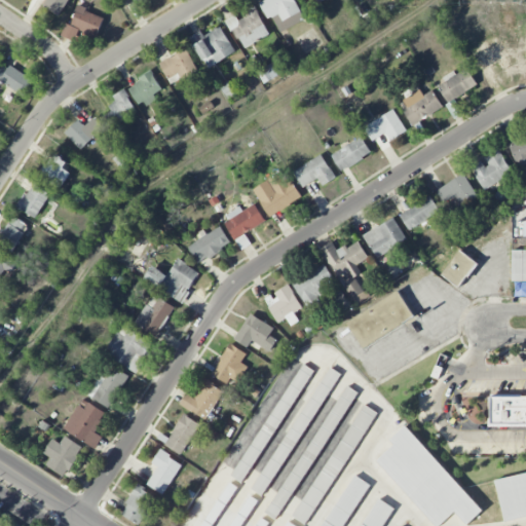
[(46,0),(43,6),(59,15),(68,0),(46,0)]
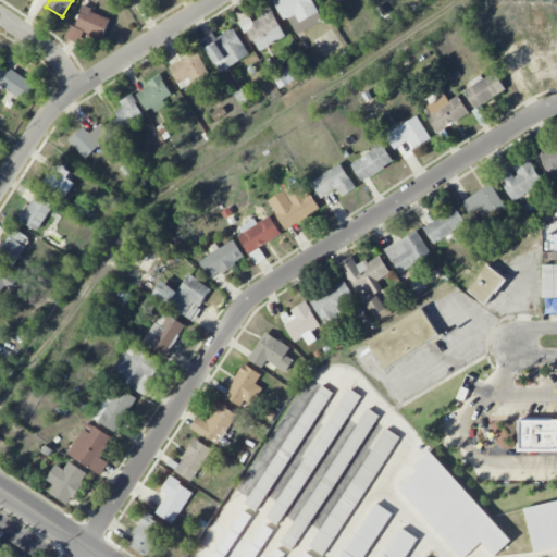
[(273,0),(283,22),(289,19),(296,34),(322,22),(311,0),(273,0)]
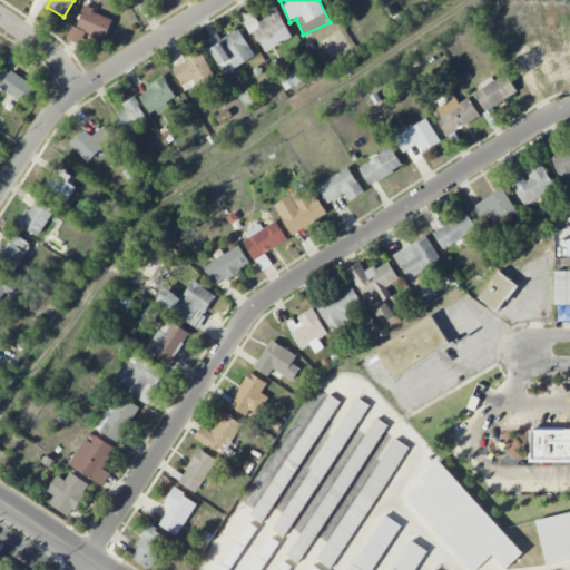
[(259,15),(245,21),(262,53),(292,38),(276,6),(259,15)]
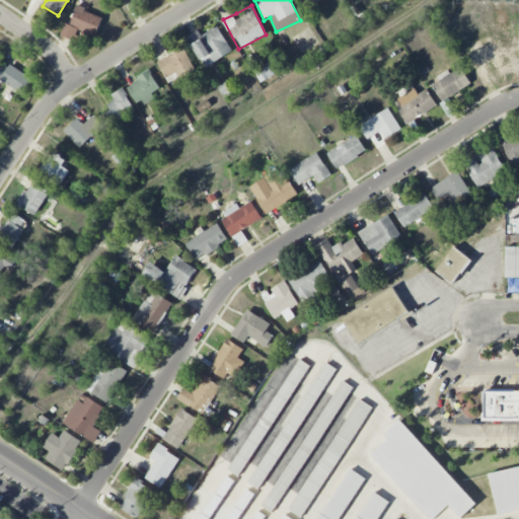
[(103,16),(76,6),(69,24),(65,22),(60,35),(73,41),(77,31),(95,39),(103,16)]
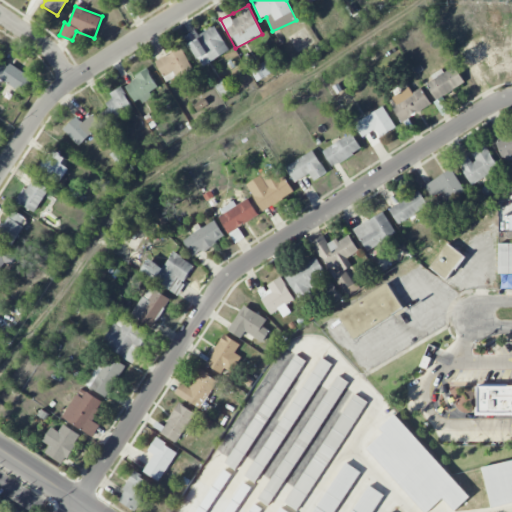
[(229,51),(215,25),(199,34),(196,29),(185,36),(202,66),(229,51)]
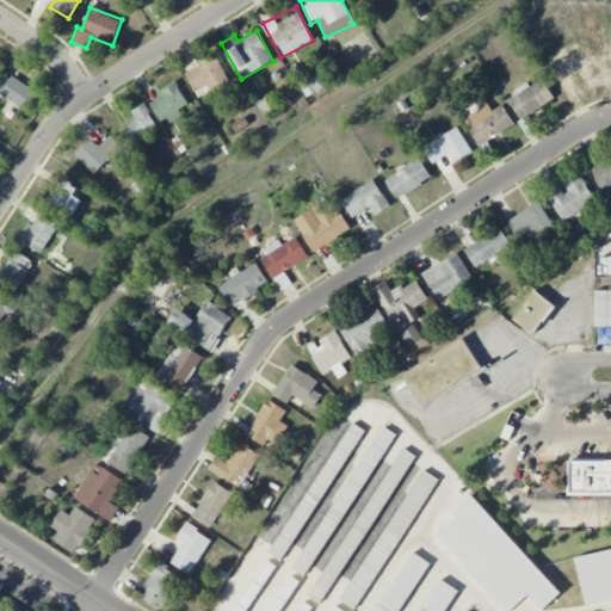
[(576,75),(579,82),(594,76),(582,48),(548,62),(556,84),(576,75)]
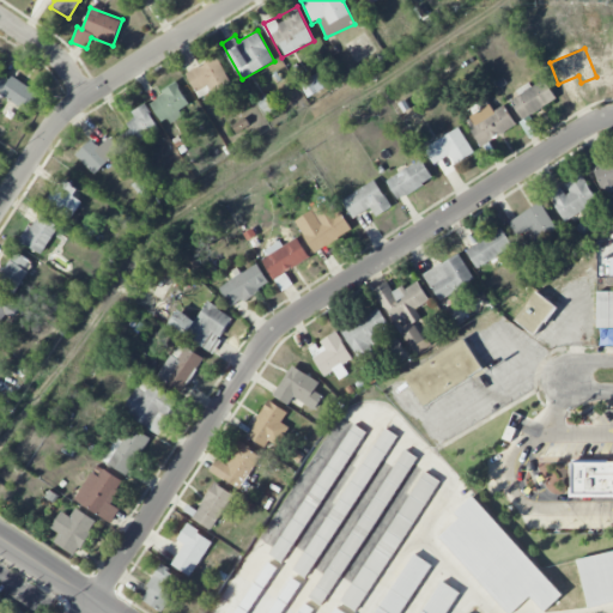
[(186,73),(198,98),(230,83),(218,58),(186,73)]
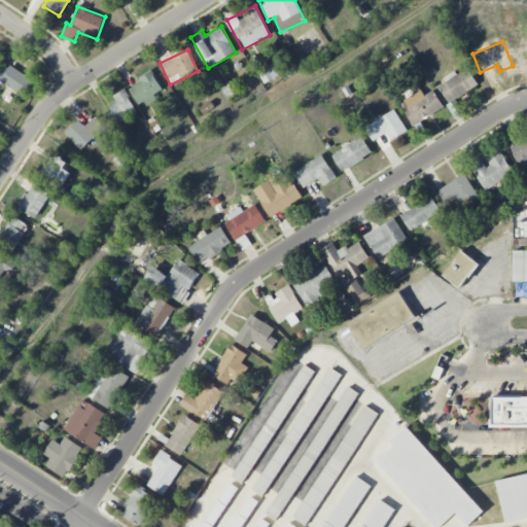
[(258,71),(265,83),(282,74),(276,63),(258,71)]
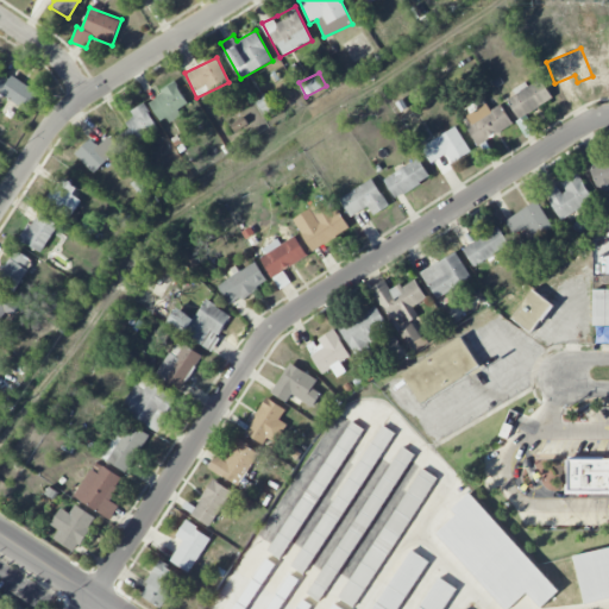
[(0,94),(29,111),(39,94),(11,76),(0,94)]
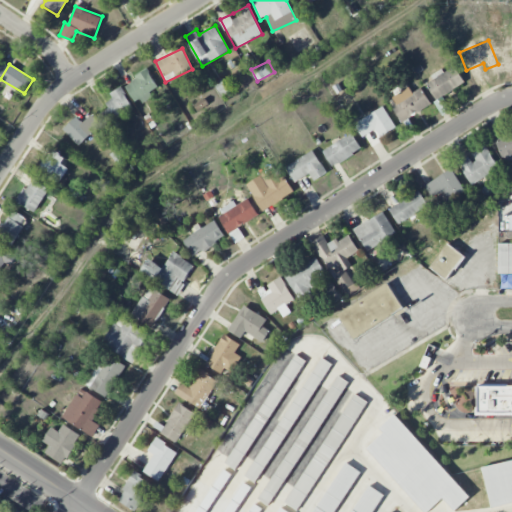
[(436,100),(465,82),(455,66),(444,72),(443,70),(425,81),(436,100)]
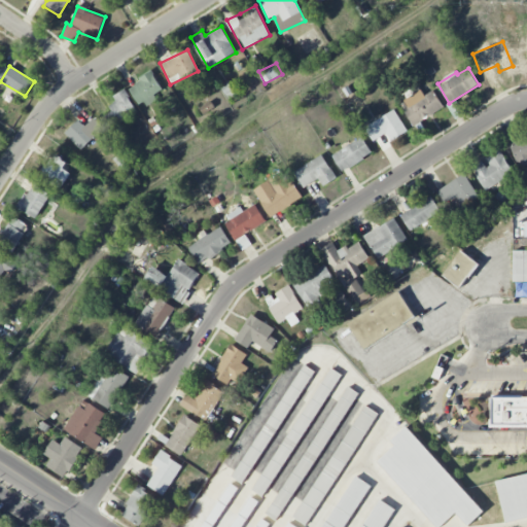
[(139,107),(164,93),(152,72),(128,86),(139,107)]
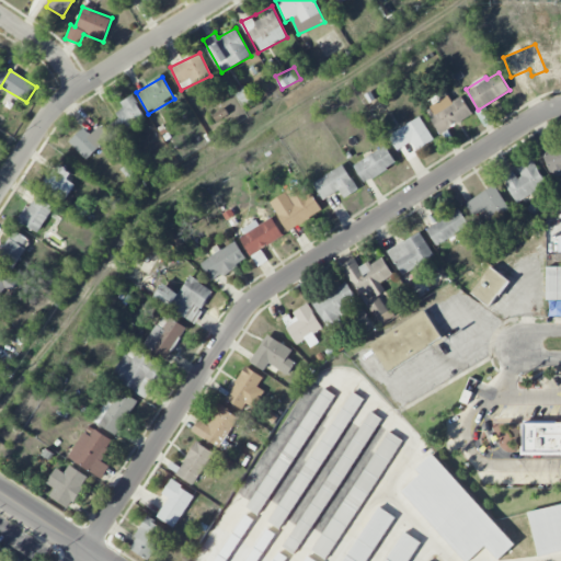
[(451,102),(448,95),(425,109),(439,134),(472,115),(461,95),(451,102)]
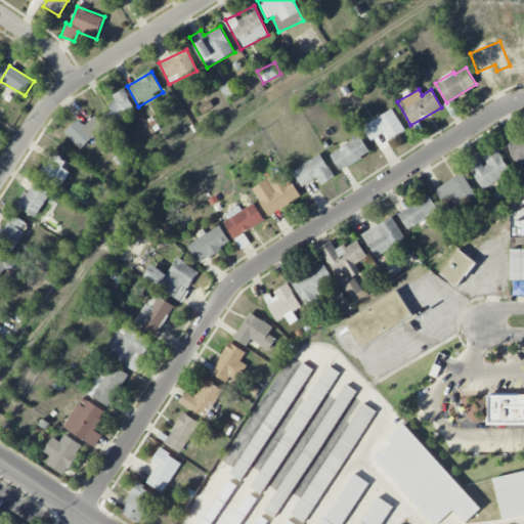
[(106,114),(113,125),(136,112),(125,91),(106,101),(112,111),(106,114)]
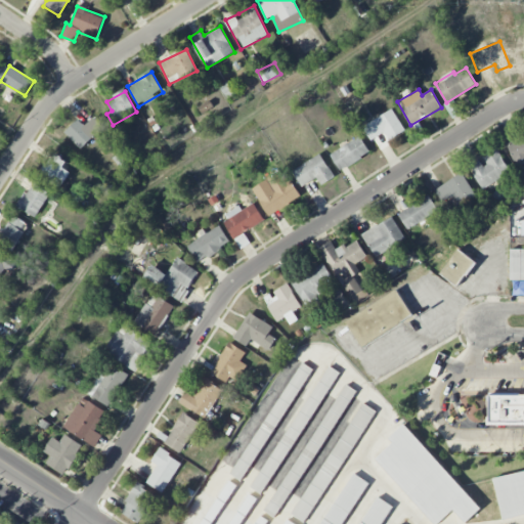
[(404,132),(394,110),(362,125),(369,140),(385,133),(388,139),(404,132)]
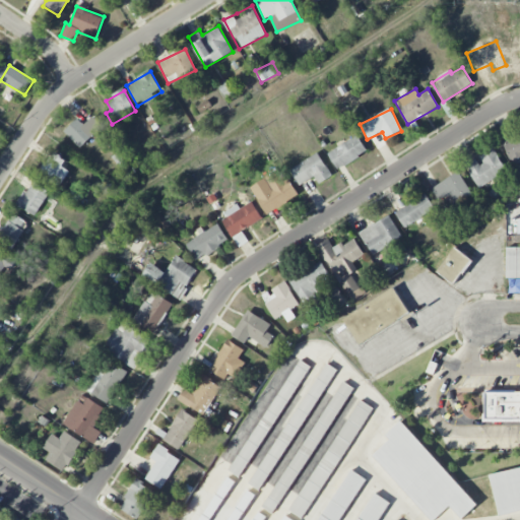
[(77,118),(64,131),(79,147),(103,126),(92,116),(83,125),(77,118)]
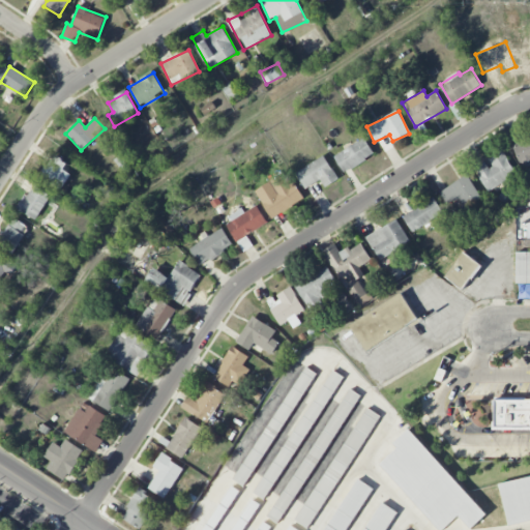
[(523,169),(529,166),(529,137),(513,144),(523,169)]
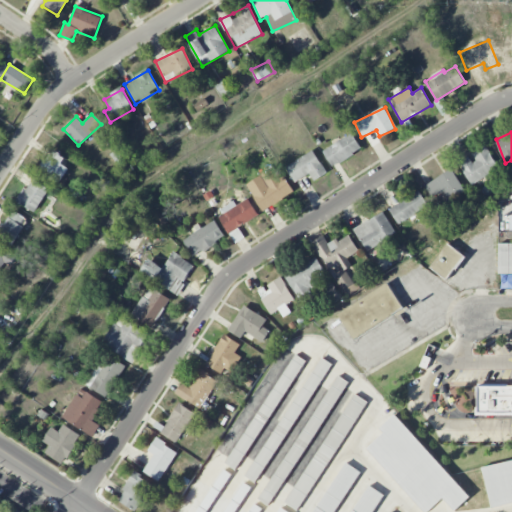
[(362,151),(353,134),(322,150),(331,166),(362,151)]
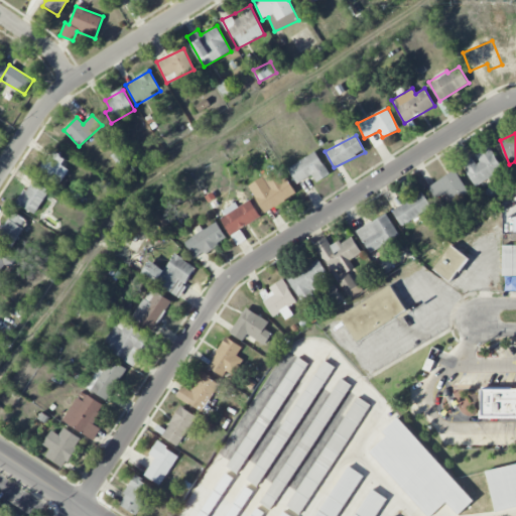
[(462,163),(475,185),(503,170),(490,146),(474,155),(475,157),(462,163)]
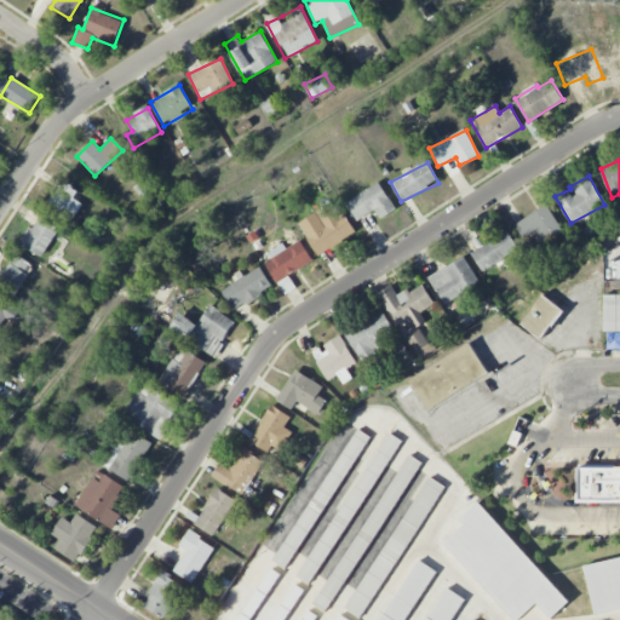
[(46,208),(73,223),(82,204),(72,197),(78,188),(62,179),(46,208)]
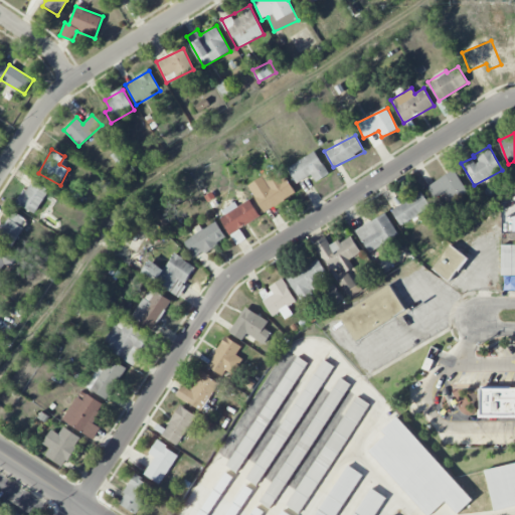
[(312,175),(315,181),(328,174),(317,152),(287,166),(296,183),(312,175)]
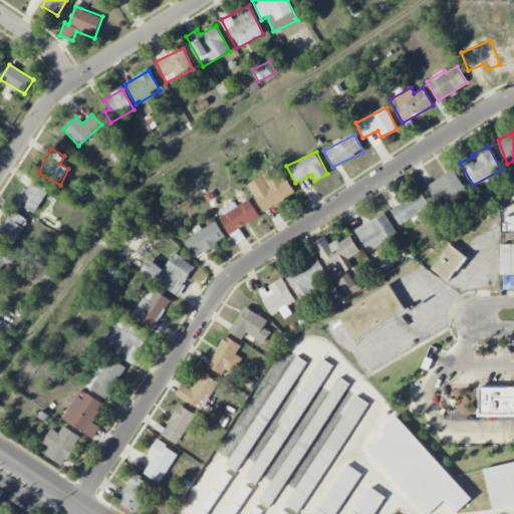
[(260,176),(267,189),(254,196),(263,212),(294,195),(278,166),(260,176)]
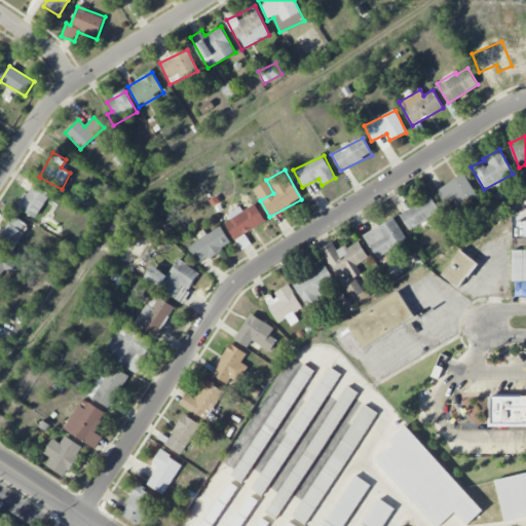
[(443,203),(456,196),(461,207),(478,198),(465,174),(436,189),(443,203)]
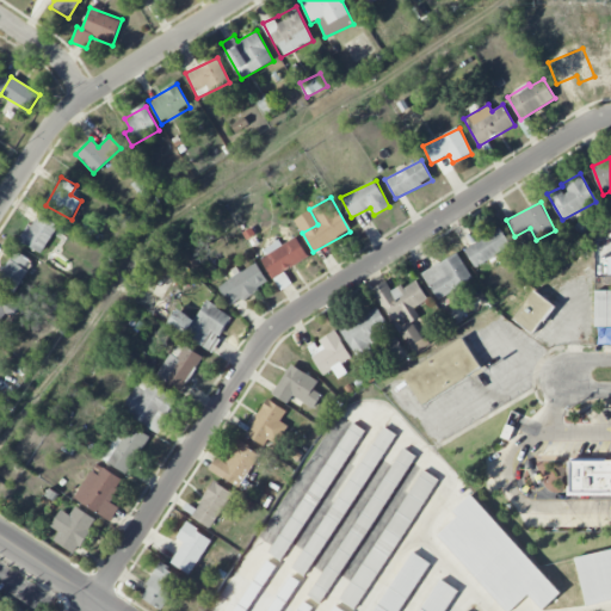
[(20,241),(41,254),(59,226),(39,213),(20,241)]
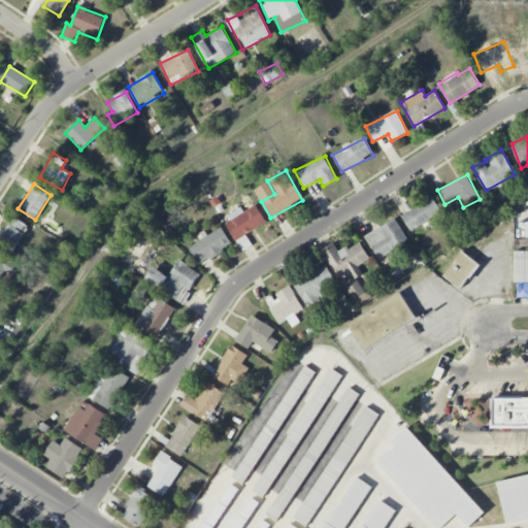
[(441,213),(432,197),(400,213),(409,231),(441,213)]
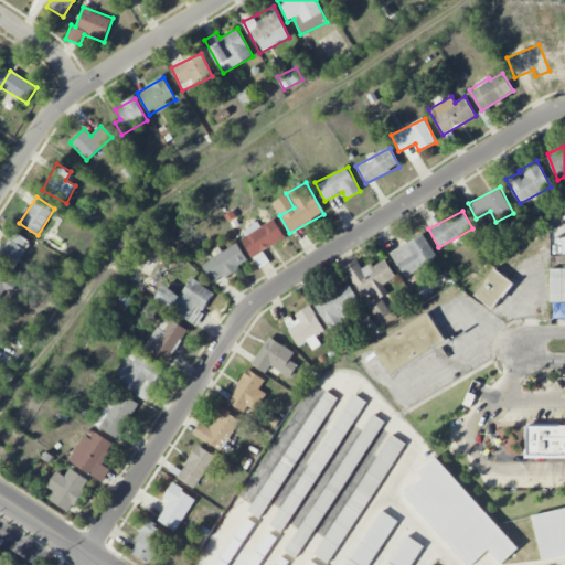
[(240,236),(258,268),(269,263),(263,252),(285,238),(274,219),(260,226),(259,224),(240,236)]
